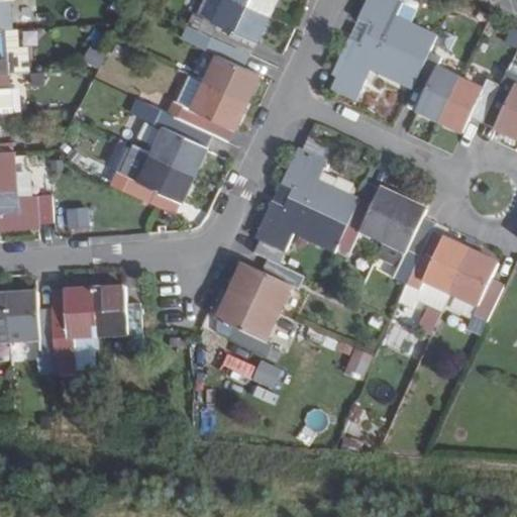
[(8,0),(0,0),(0,28),(10,28),(8,0)]
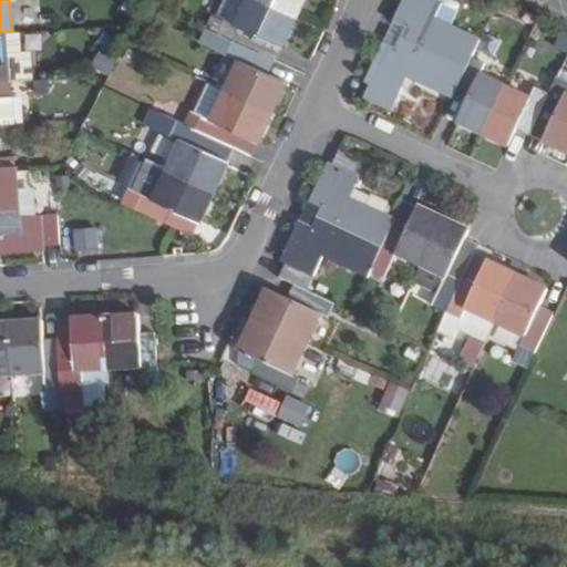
[(217,17),(214,14),(208,27),(236,40),(259,51),(266,39),(281,47),(296,16),(263,0),(247,0),(236,24),(217,17)]
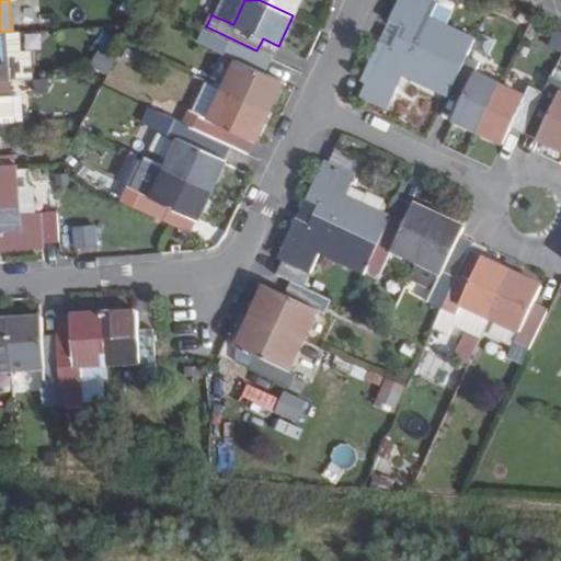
[(222,0),(215,16),(233,24),(244,0),(222,0)]
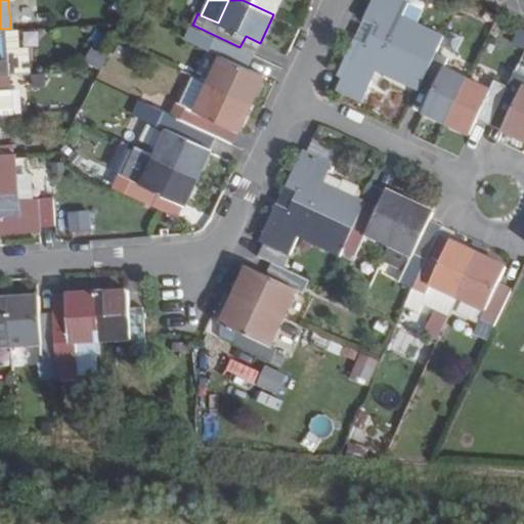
[(243,0),(273,14),(279,0),(243,0)]
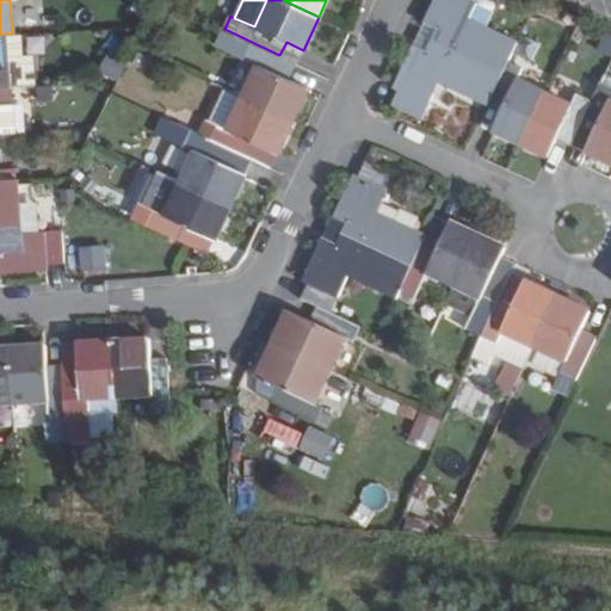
[(436,0),(426,25),(437,31),(432,42),(501,74),(507,63),(517,43),(485,29),(469,22),(477,0),(436,0)]
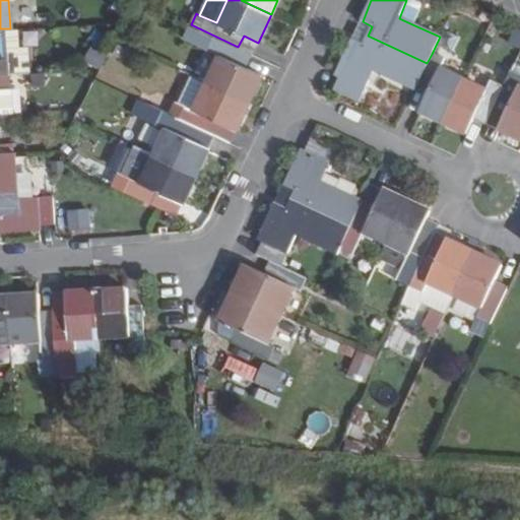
[(406,0),(399,18),(412,24),(421,4),(419,0),(406,0)]
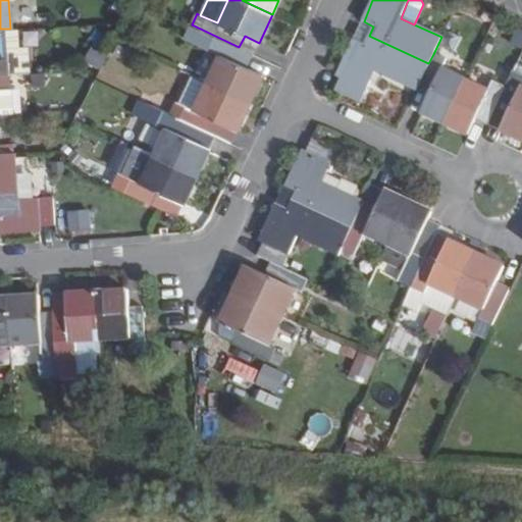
[(359,31),(369,36),(373,27),(364,21),(359,31)]
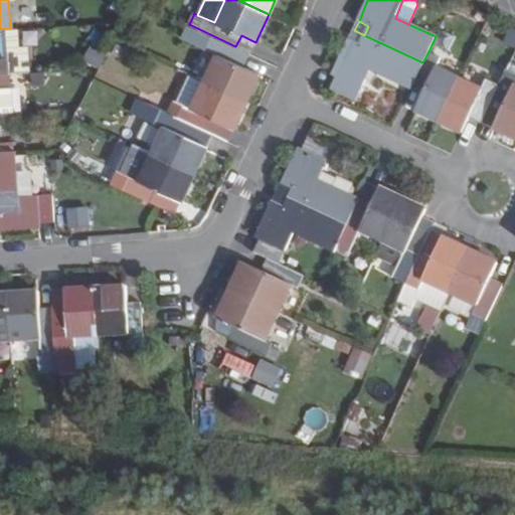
[(183,37),(208,49),(214,36),(189,24),(183,37)]
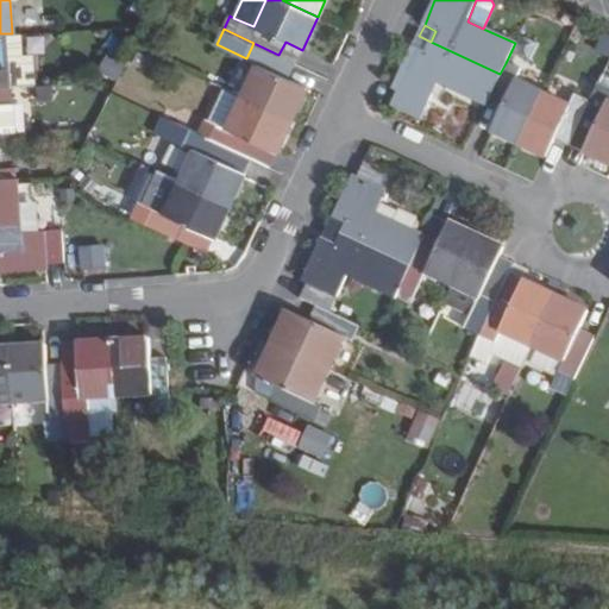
[(12,33),(0,33),(0,70),(11,70),(12,87),(36,83),(35,54),(19,56),(18,33),(14,33),(12,33)]
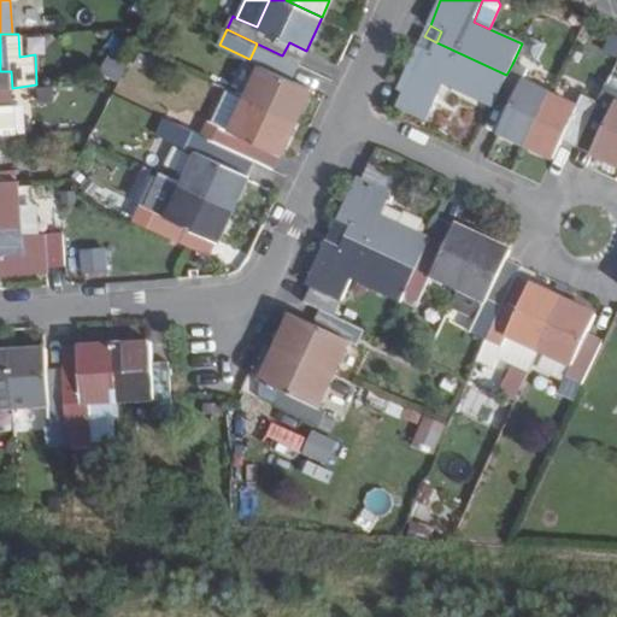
[(424,36),(418,48),(432,54),(436,42),(424,36)]
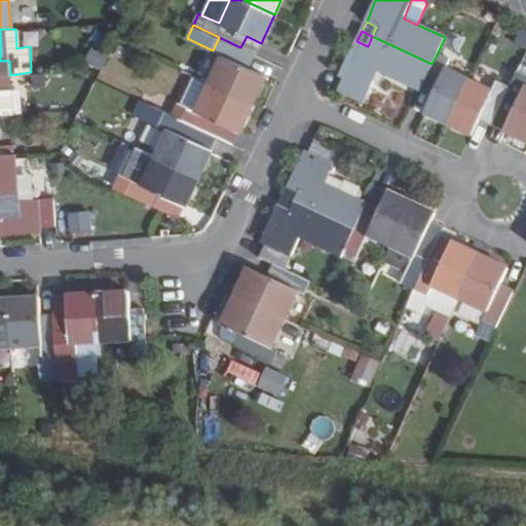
[(261,43),(247,36),(240,47),(255,54),(261,43)]
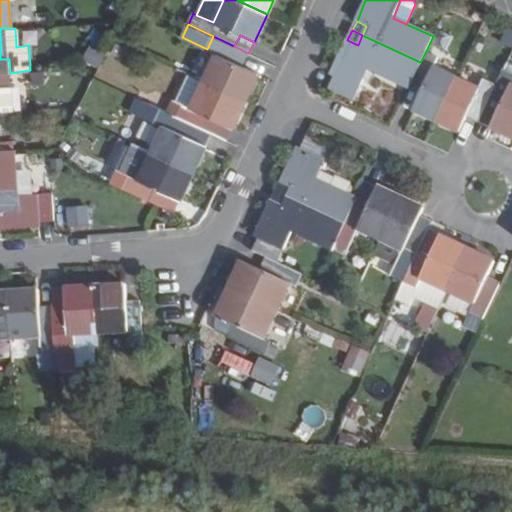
[(353,101),(368,71),(407,89),(420,62),(362,35),(358,45),(347,40),(331,74),(334,76),(327,89),(332,91),(353,101)]
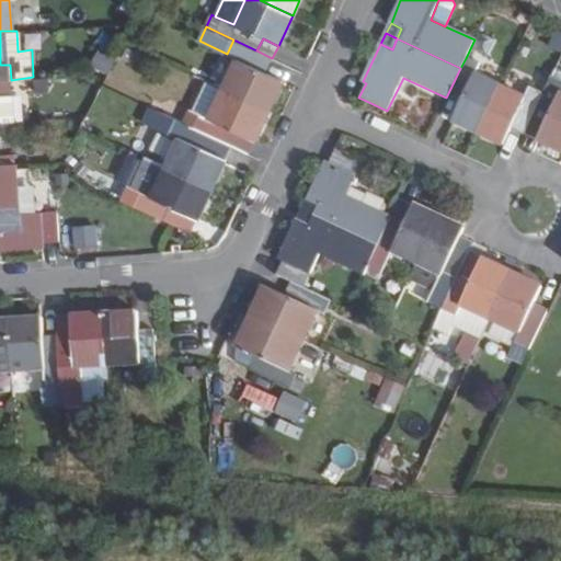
[(250,66),(256,50),(233,39),(227,54),(237,59),(222,88),(270,110),(283,80),(265,72),(250,66)]
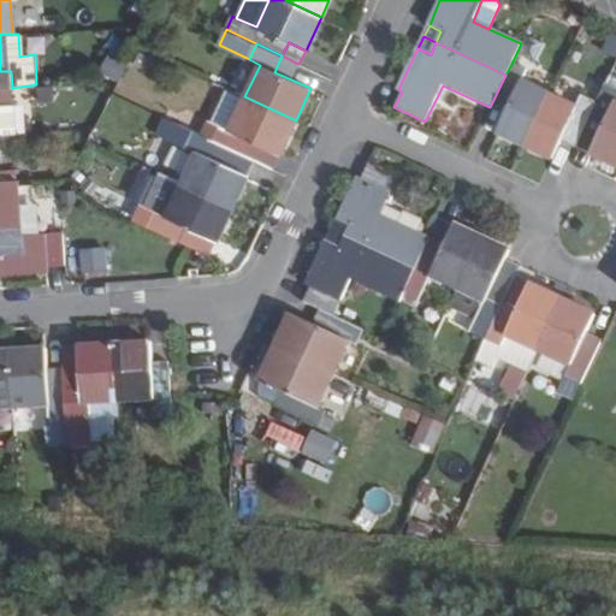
[(104,55),(98,72),(117,80),(124,63),(104,55)]
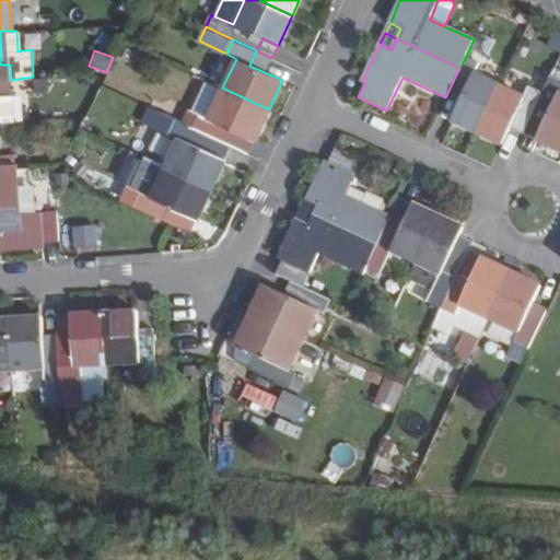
[(256,50),(249,66),(265,72),(271,58),(256,50)]
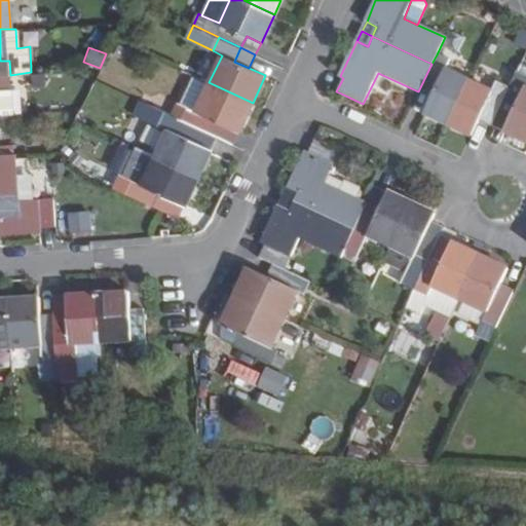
[(437,54),(431,64),(418,91),(431,99),(424,115),(447,125),(467,81),(445,70),(450,61),(437,54)]
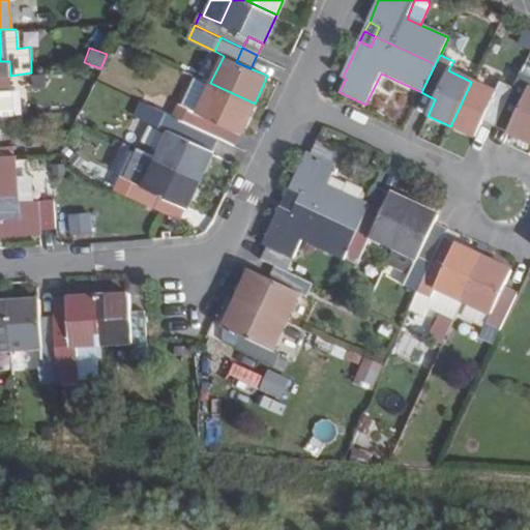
[(0,61),(0,76),(10,76),(9,61),(0,61)]
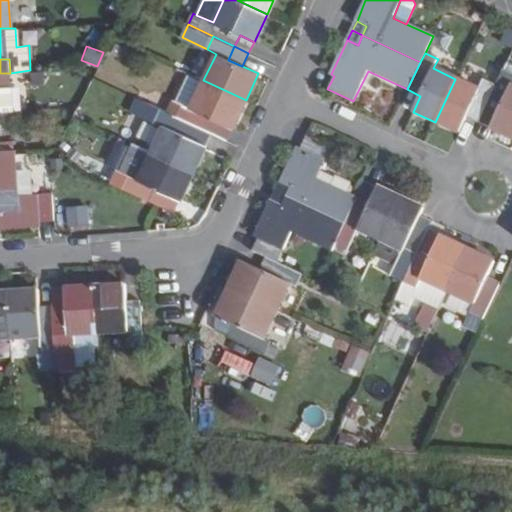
[(490,129),(511,139),(511,86),(511,82),(511,74),(503,70),(495,85),(485,107),(497,113),(490,129)]
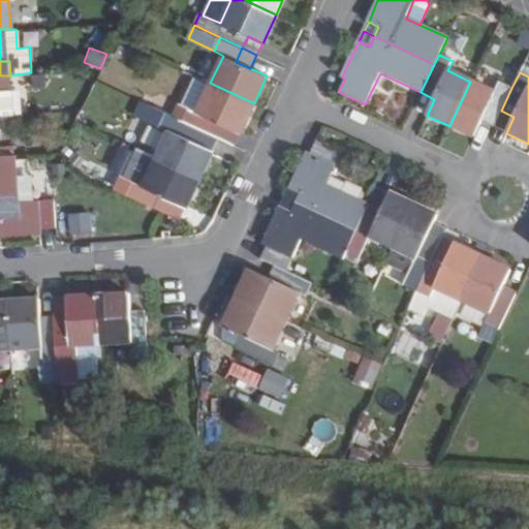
[(0,91),(10,91),(10,75),(0,75),(0,91)]
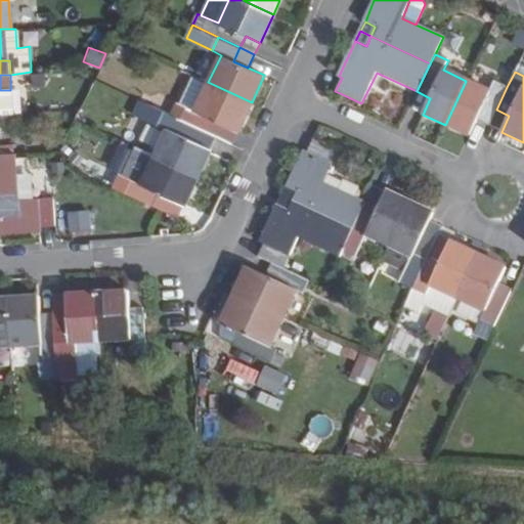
[(194,110),(208,82),(194,76),(181,103),(185,105),(194,110)]
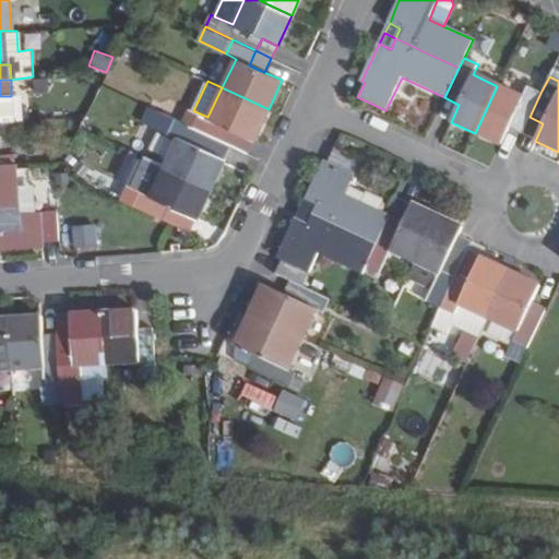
[(528,87),(523,98),(497,86),(475,133),(500,144),(503,139),(509,128),(522,134),(530,117),(540,93),(528,87)]
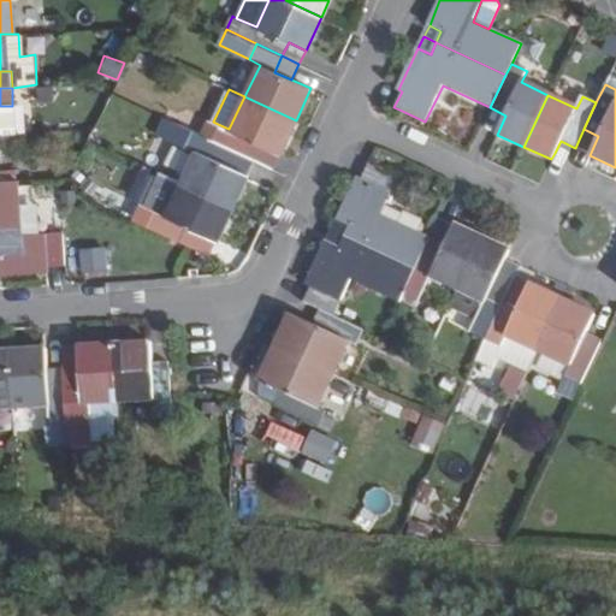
[(280,153),(296,120),(244,96),(229,129),(218,124),(211,138),(237,152),(254,159),(261,144),(280,153)]
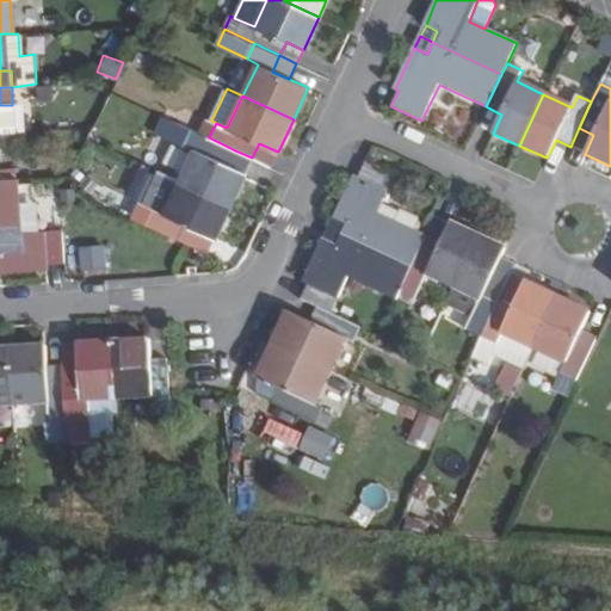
[(12,105),(0,105),(0,134),(13,134),(12,105)]
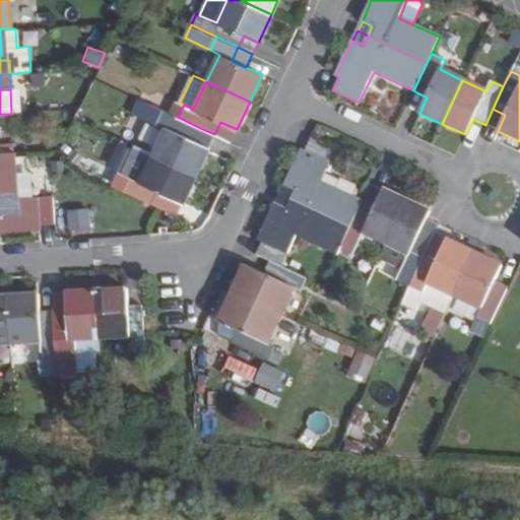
[(208,146),(194,139),(200,128),(178,117),(152,106),(139,100),(133,112),(147,118),(167,128),(154,155),(195,175),(208,146)]
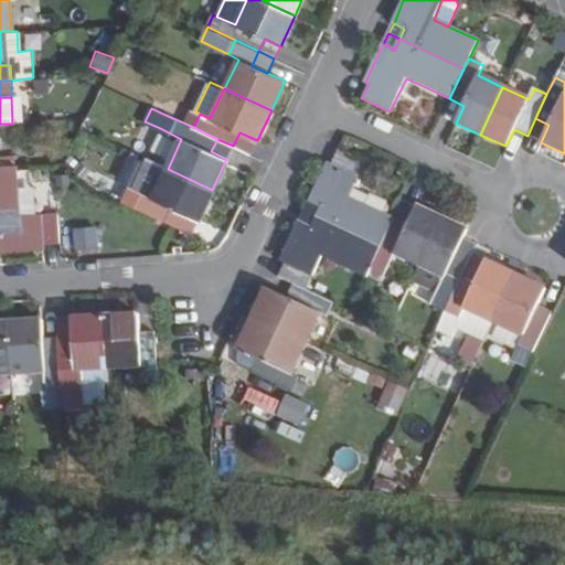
[(528,136),(541,142),(548,125),(535,118),(528,136)]
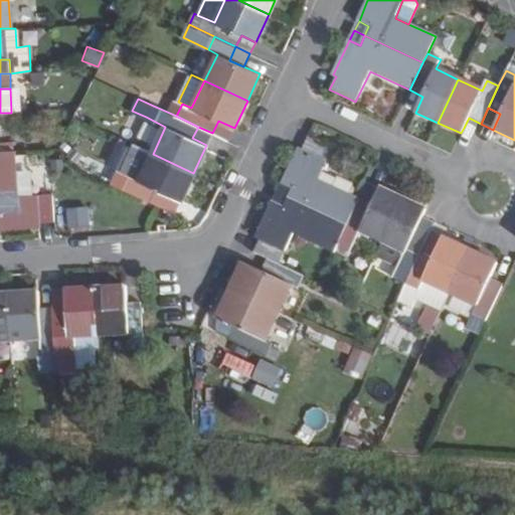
[(228,141),(234,128),(218,121),(212,133),(228,141)]
